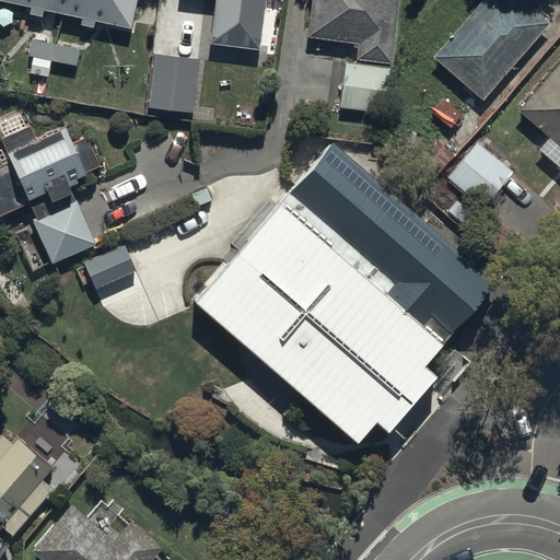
[(139,0),(0,0),(0,2),(33,11),(31,18),(47,21),(48,15),(84,24),(83,30),(97,33),(100,24),(131,32),(139,0)]
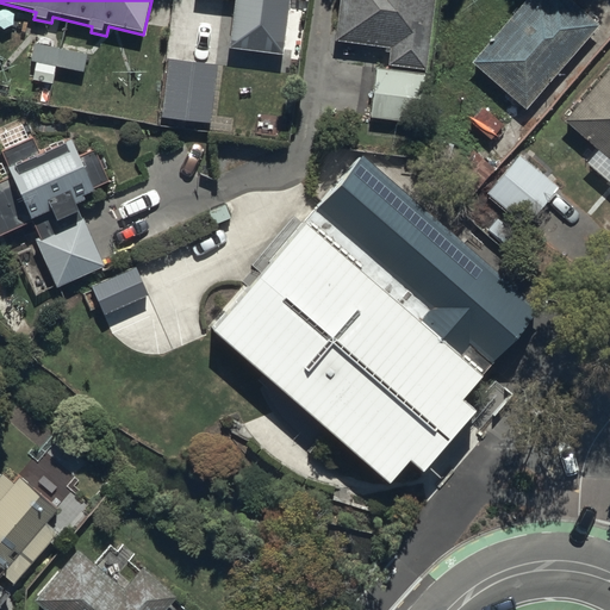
[(226,0),(238,1),(234,51),(282,56),(287,0),(226,0)]
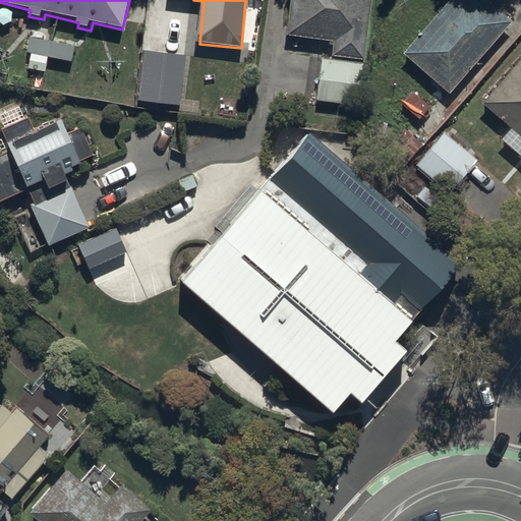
[(321,57),(313,104),(354,110),(361,62),(368,0),(288,0),(286,38),(334,44),(332,58),(321,57)]
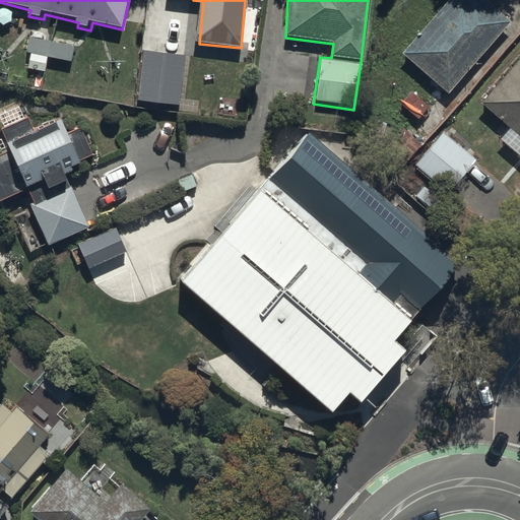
[(509,26),(477,0),(448,0),(400,57),(448,99),(509,26)]
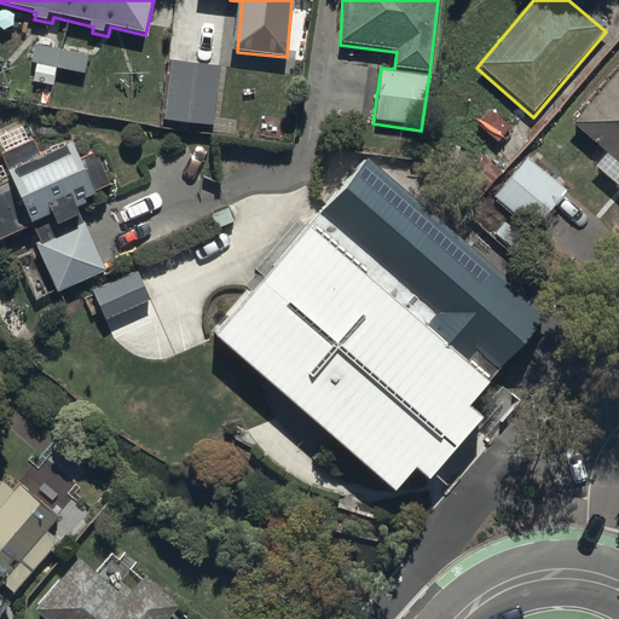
[(219,67),(172,62),(166,123),(213,128),(219,67)]
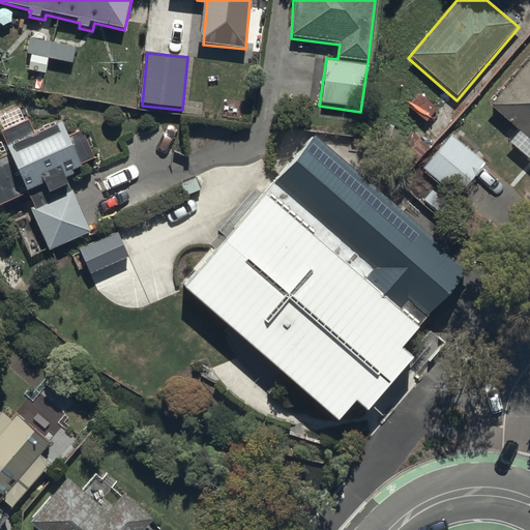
[(529,58),(488,106),(529,144),(529,58)]
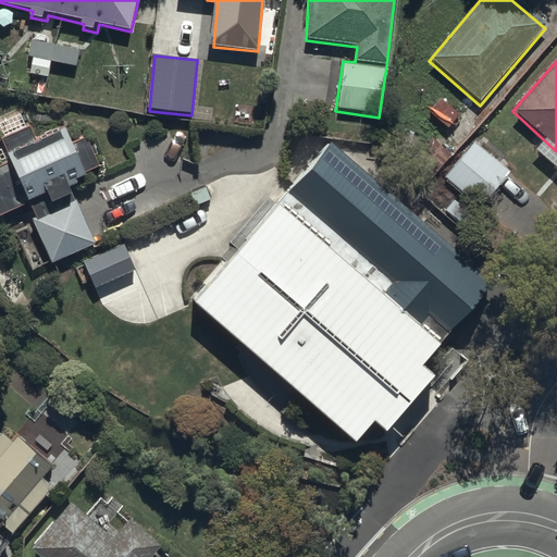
[(0,219),(29,209),(51,265),(95,249),(73,190),(79,188),(77,183),(85,181),(67,132),(37,143),(27,116),(0,126),(0,137),(4,149),(0,150),(0,219)]
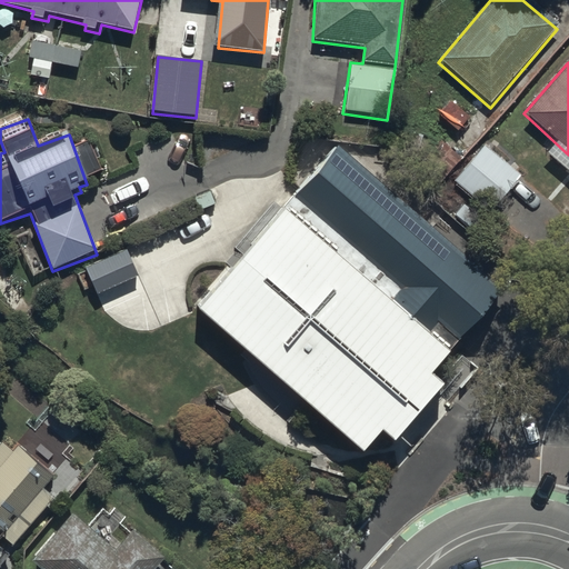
[(501,293),(337,147),(195,303),(362,451),(380,430),(393,441),(442,385),(430,375),(457,345),(501,293)]
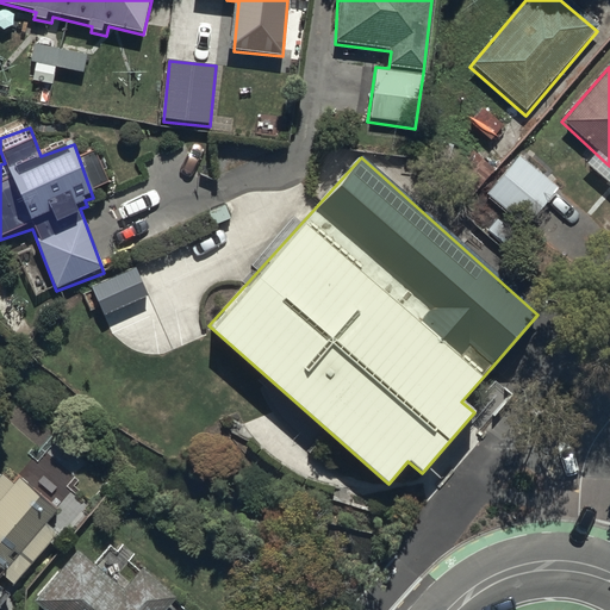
[(518,161),(486,195),(522,228),(554,192),(518,161)]
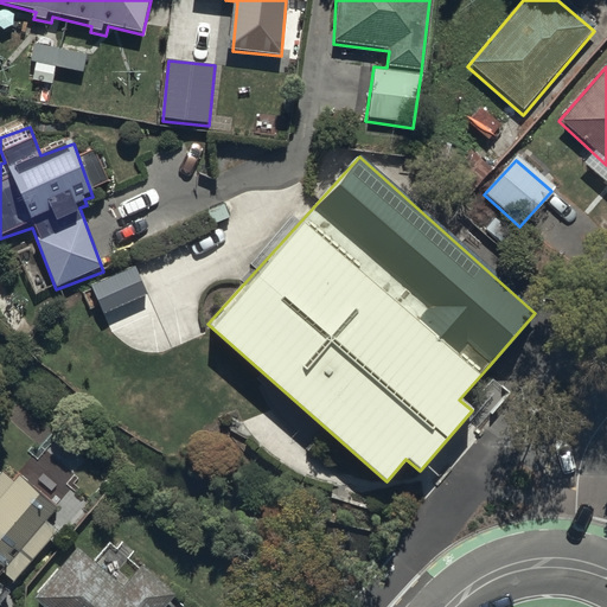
[(91,287),(103,315),(104,319),(147,300),(135,269),(91,287)]
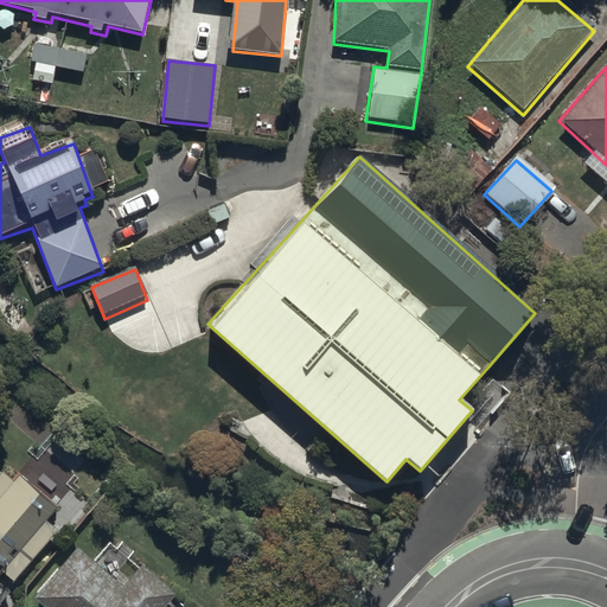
[(0,606),(2,606),(14,596),(19,600),(42,576),(31,566),(58,536),(46,524),(56,515),(19,480),(14,485),(2,475),(0,478),(0,606)]
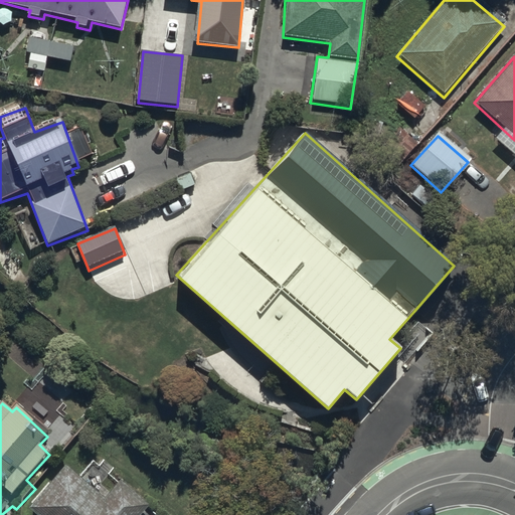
[(143,514),(147,510),(117,485),(104,501),(63,468),(26,511),(30,514),(143,514)]
